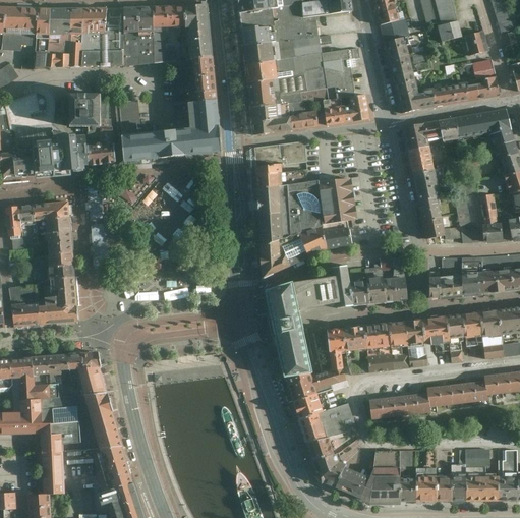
[(235,0),(237,11),(311,1),(311,0),(235,0)]
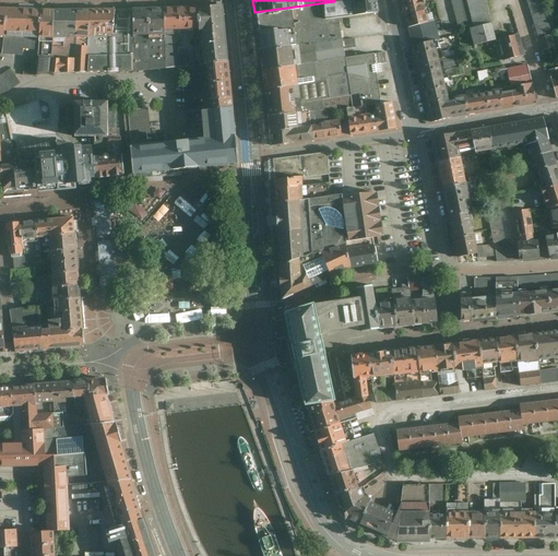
[(380,12),(378,0),(334,0),(334,1),(337,19),(380,12)]
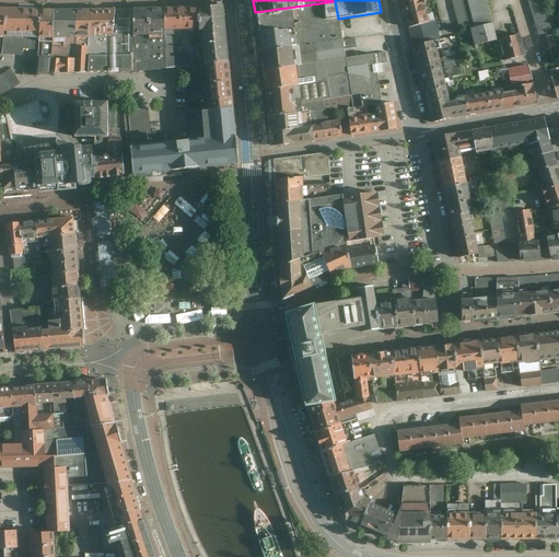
[(402,0),(408,24),(428,19),(423,0),(402,0)]
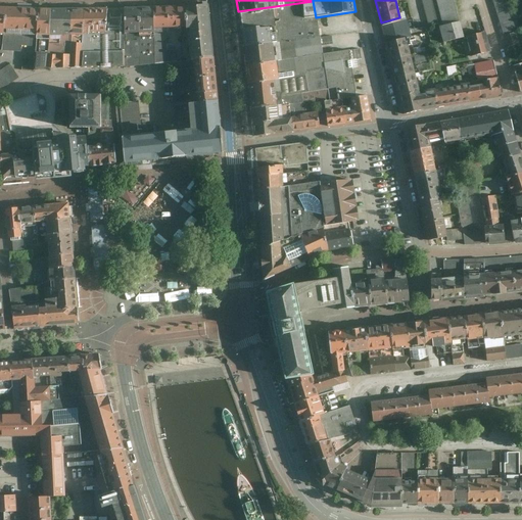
[(441,21),(437,0),(423,0),(428,25),(441,21)]
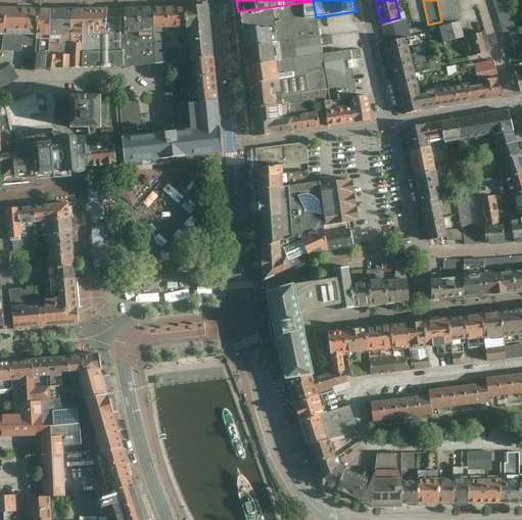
[(437,0),(441,21),(442,24),(460,20),(456,0),(437,0)]
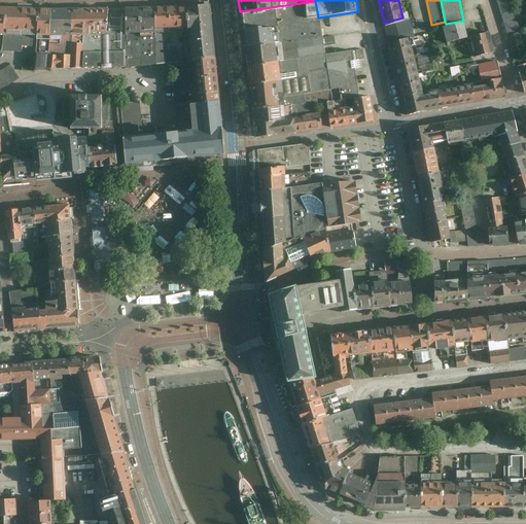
[(496,0),(507,34),(520,31),(510,0),(496,0)]
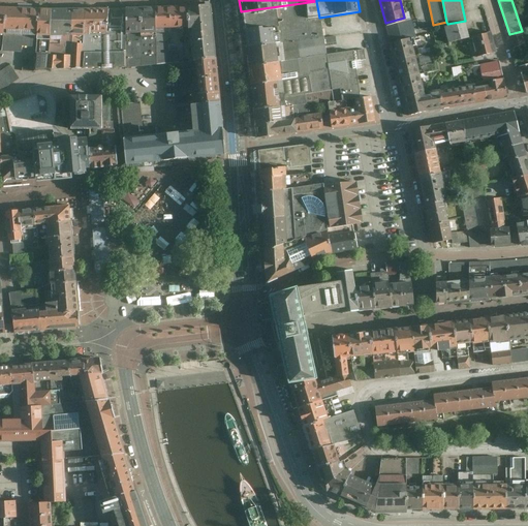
[(319,18),(316,1),(241,11),(243,29),(319,18)]
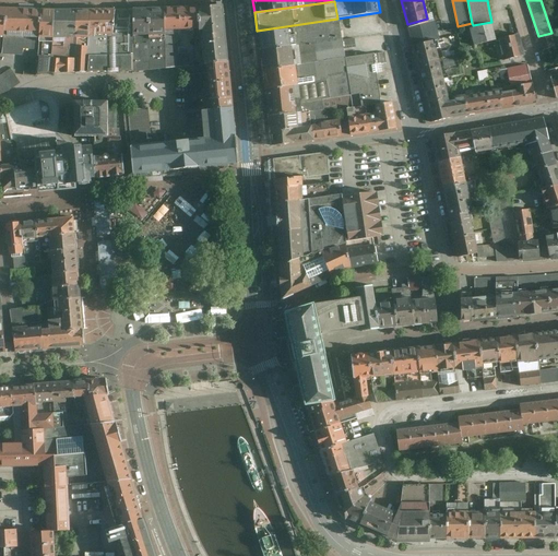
[(206,28),(210,63),(230,62),(225,3),(204,6),(206,28)]
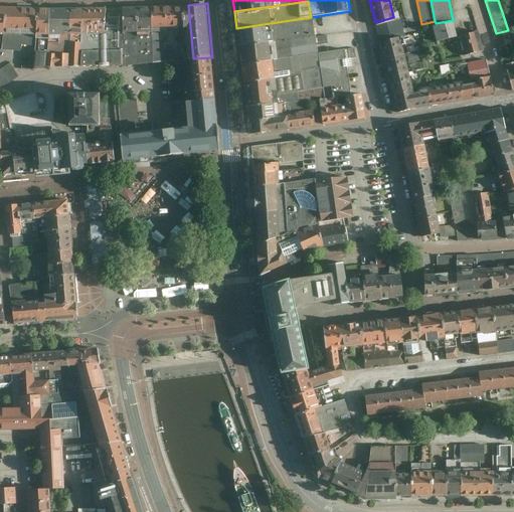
[(143,62),(143,5),(132,6),(133,63),(143,62)]
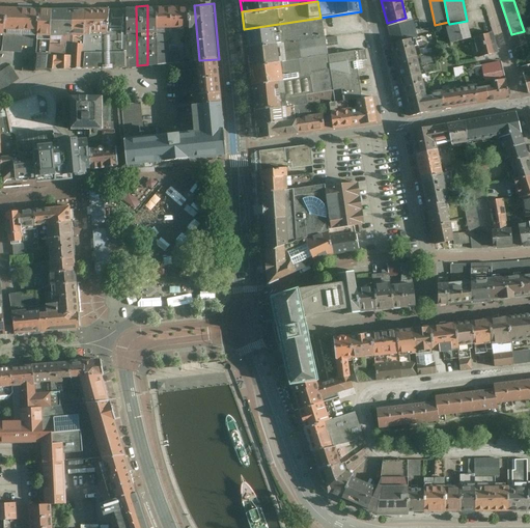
[(159,5),(147,5),(147,64),(159,62),(159,27),(159,5)]
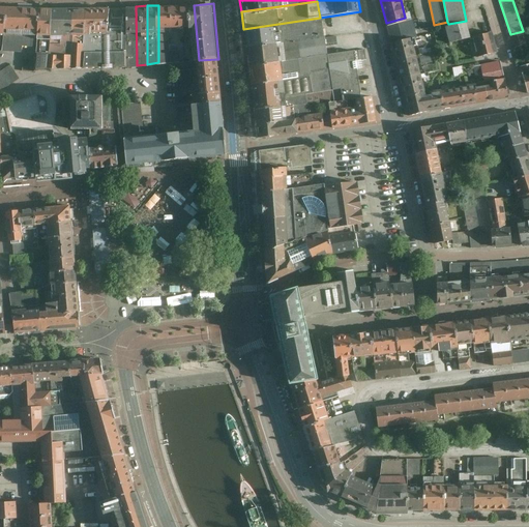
[(196,27),(194,5),(158,5),(158,27),(158,62),(171,61),(171,27),(196,27)]
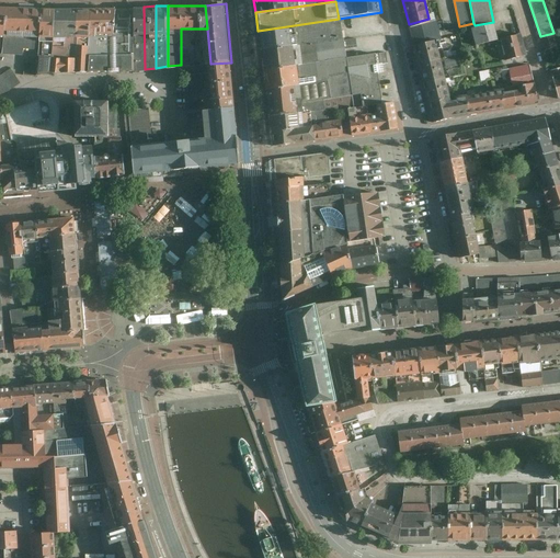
[(23,53),(24,47),(41,47),(43,7),(26,7),(6,7),(4,36),(3,53),(23,53)]
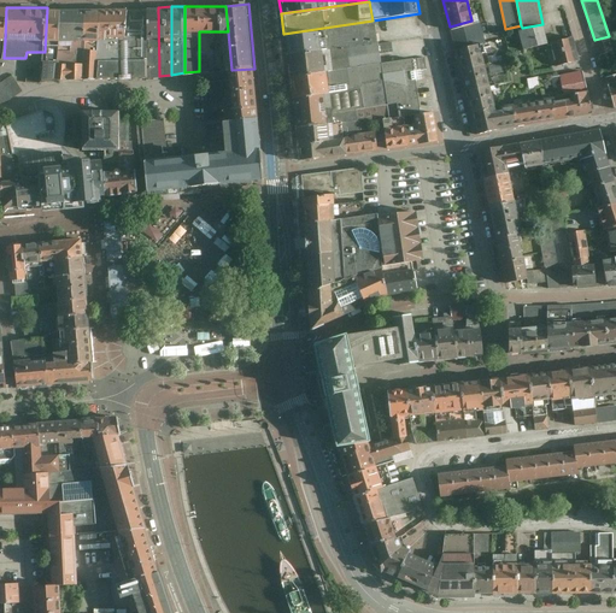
[(63,77),(66,7),(47,7),(45,52),(44,68),(42,82),(51,80),(56,78),(59,78),(63,77)]
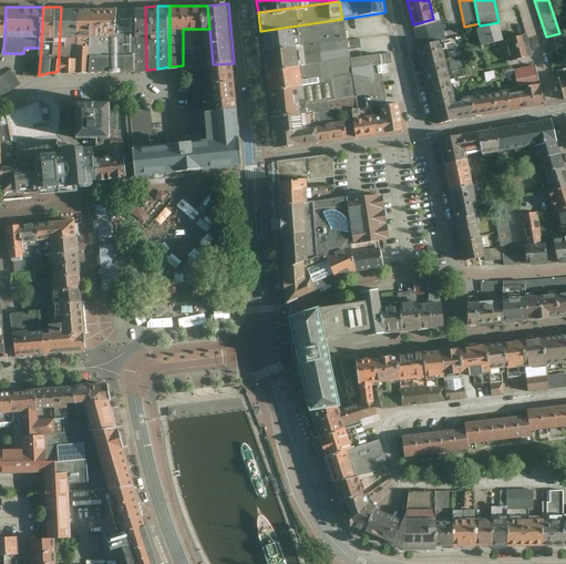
[(79,7),(61,7),(58,71),(76,71),(79,7)]
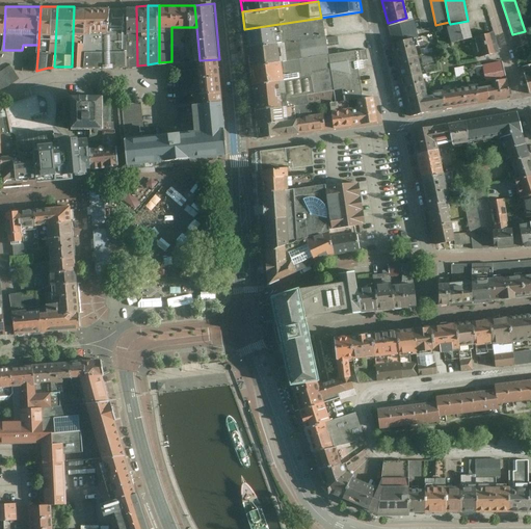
[(74,6),(72,67),(87,67),(89,6),(74,6)]
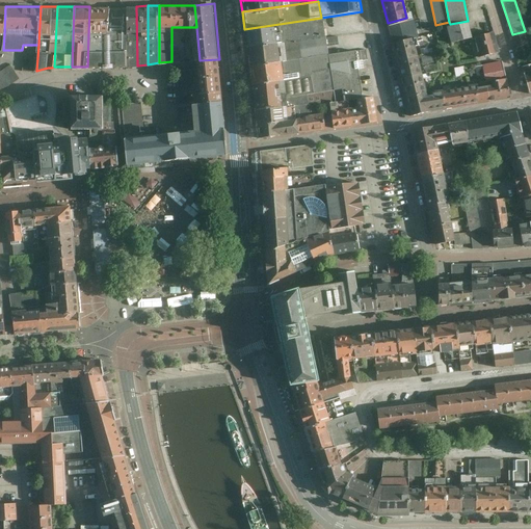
[(89,6),(87,67),(110,67),(109,6),(89,6)]
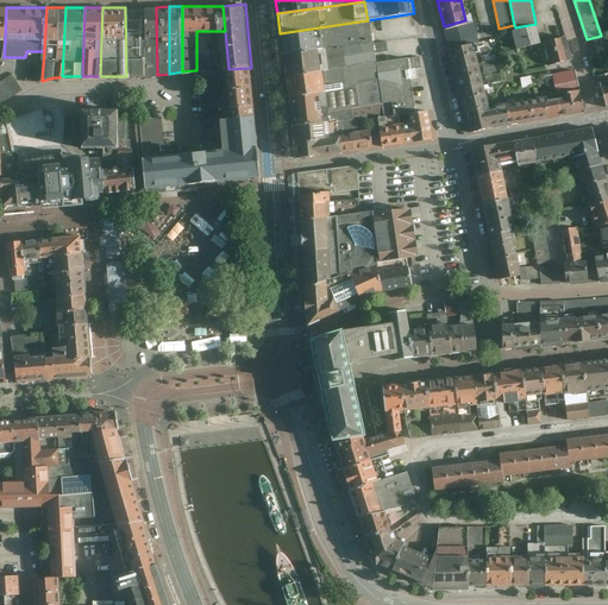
[(139,7),(125,7),(126,76),(142,76),(139,7)]
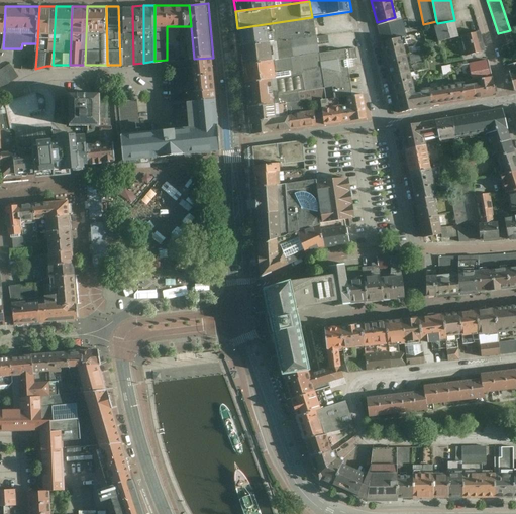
[(132,6),(118,6),(120,65),(126,65),(130,65),(133,64),(132,6)]
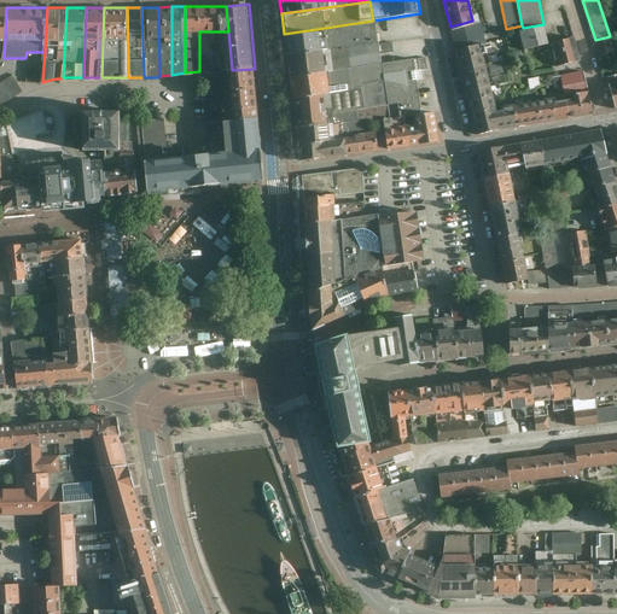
[(287,54),(376,41),(373,21),(284,34),(287,54)]
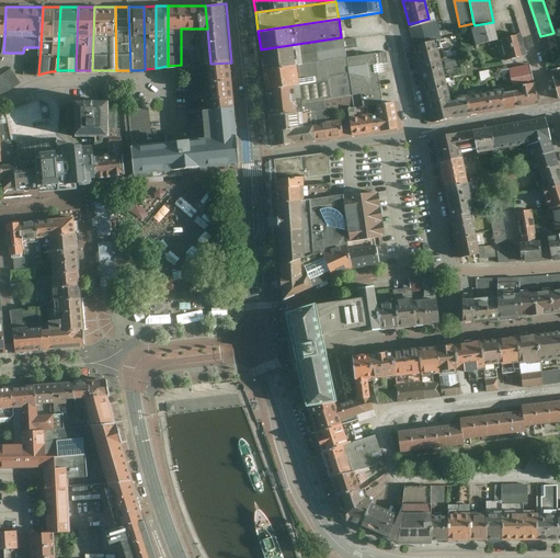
[(429,19),(409,24),(413,44),(434,38),(429,19)]
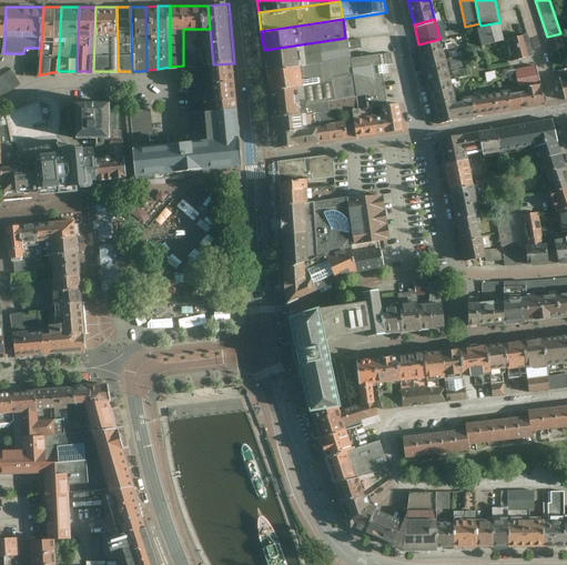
[(481,26),(477,27),(481,43),(503,38),(499,22),(481,26)]
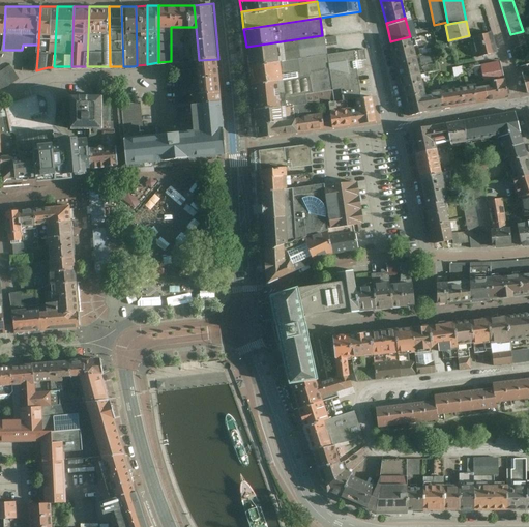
[(472,36),(476,56),(496,52),(492,31),(472,36)]
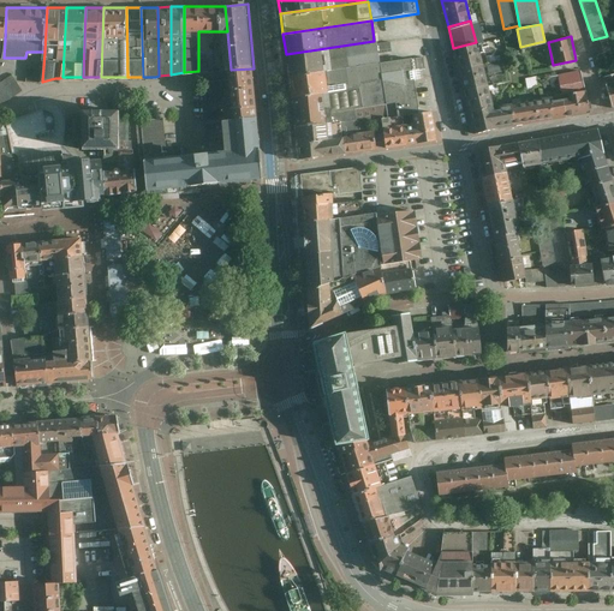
[(607,36),(592,40),(597,53),(610,48),(607,36)]
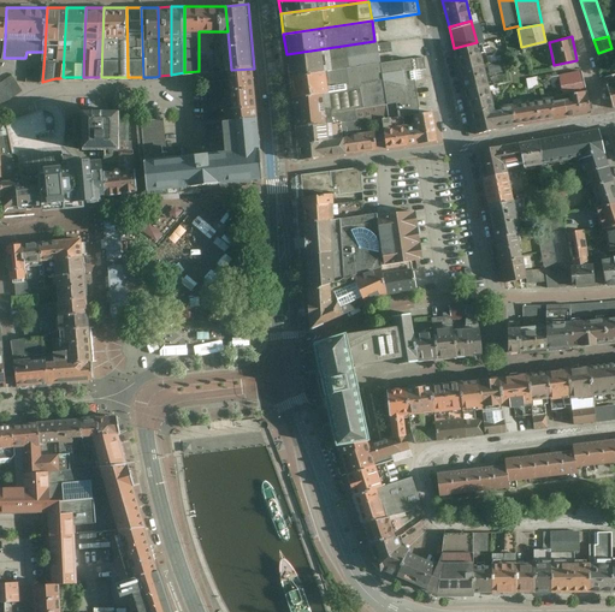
[(374,41),(287,54),(289,76),(378,63),(374,41)]
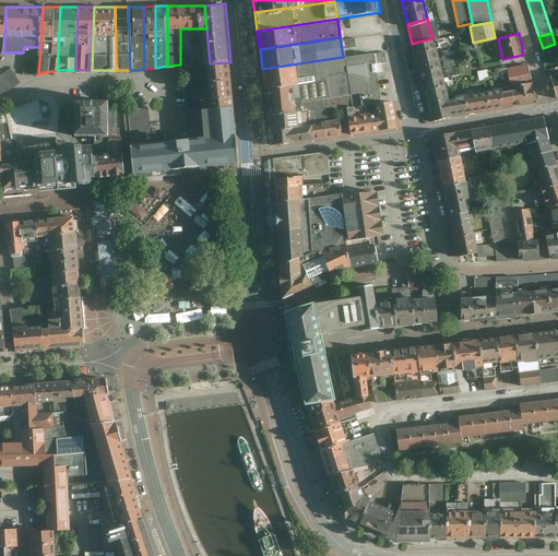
[(432,38),(412,44),(416,63),(437,58),(432,38)]
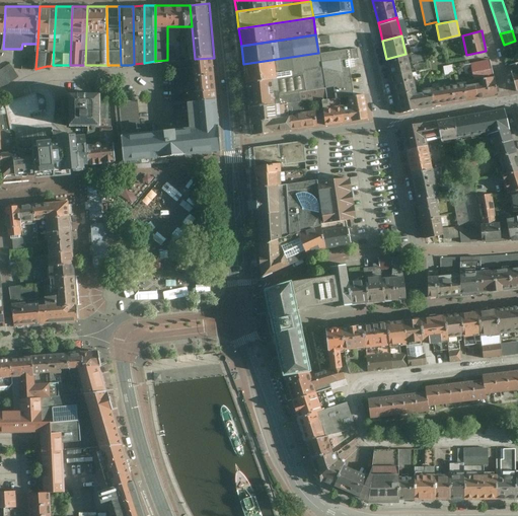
[(318,53),(243,64),(246,83),(274,79),(304,75),(349,69),(346,49),(318,53)]
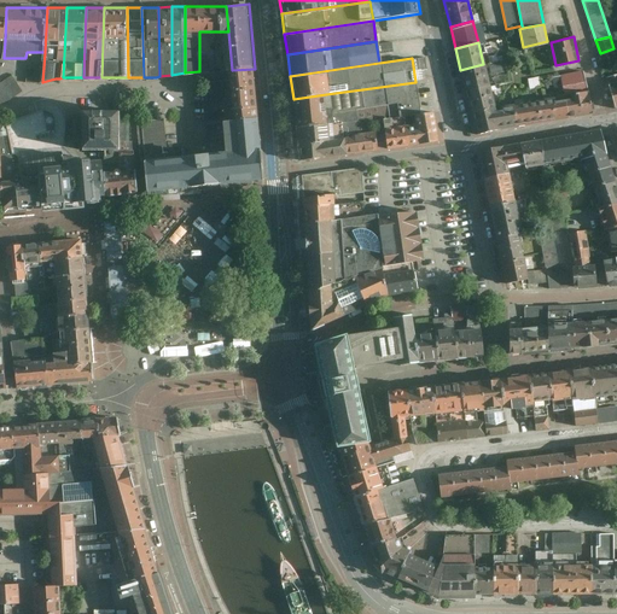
[(483,64),(460,70),(466,92),(489,87),(483,64)]
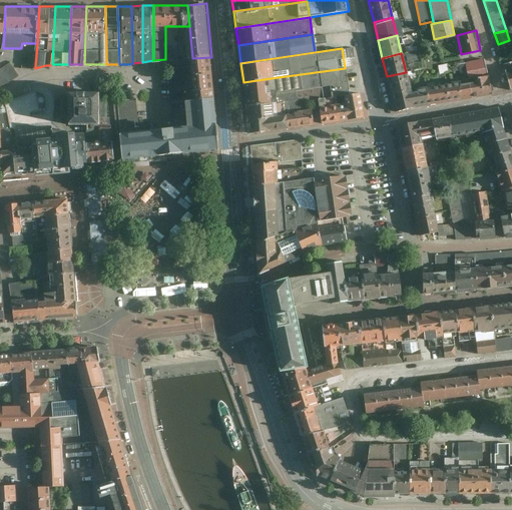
[(35,68),(36,56),(23,56),(22,67),(35,68)]
